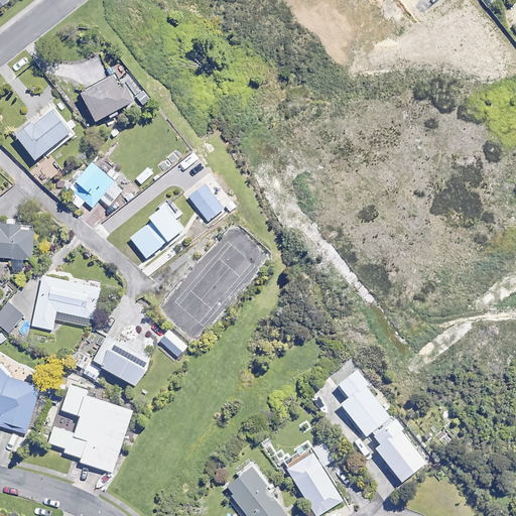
[(120,91),(114,78),(81,94),(95,122),(132,103),(125,88),(120,91)]
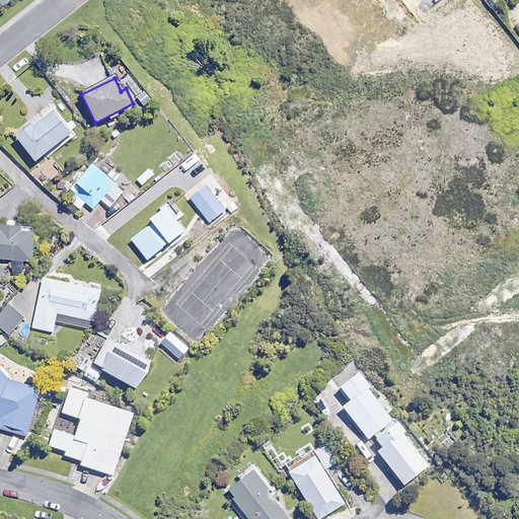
[(74,137),(55,110),(18,137),(35,160),(65,139),(66,142),(74,137)]
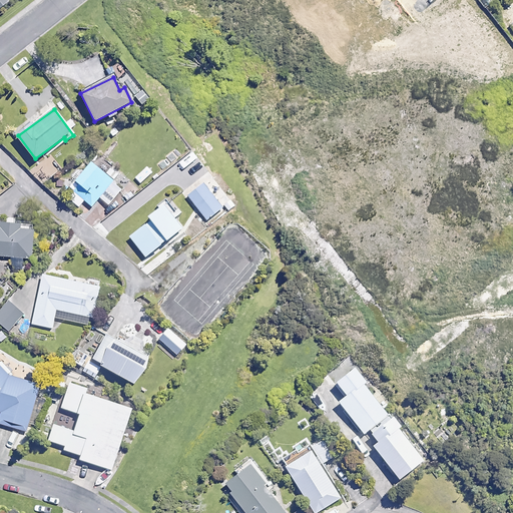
[(122,189),(91,162),(75,180),(80,185),(69,197),(79,206),(85,200),(92,206),(99,197),(108,205),(122,189)]
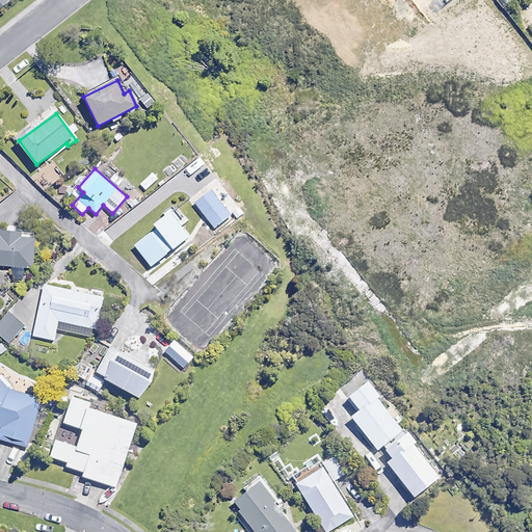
[(231,215),(211,190),(194,204),(214,229),(231,215)]
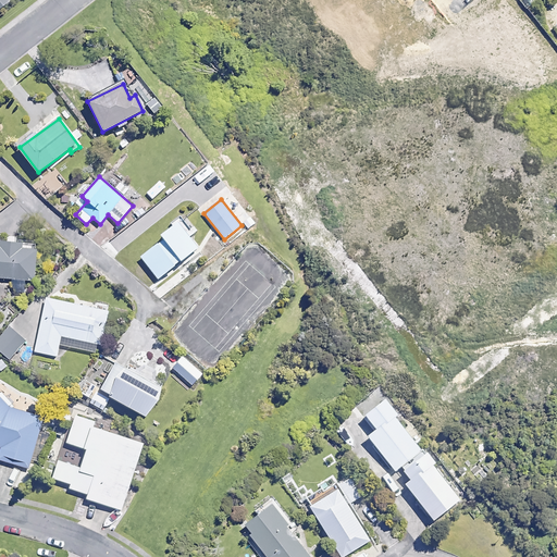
[(195,233),(183,218),(160,235),(163,238),(140,257),(158,279),(198,248),(189,237),(195,233)]
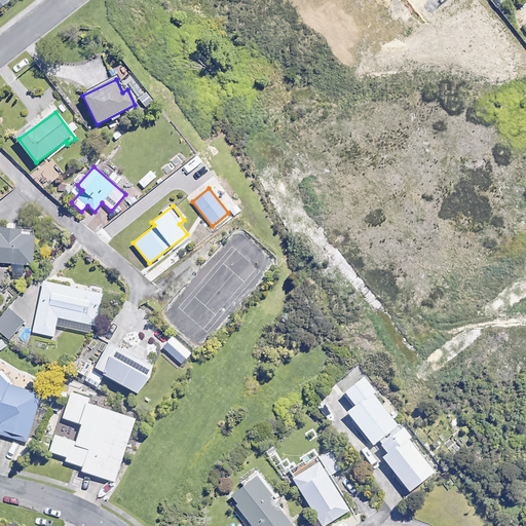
[(9,229),(9,233),(0,232),(0,262),(13,263),(12,275),(23,276),(24,263),(32,264),(35,236),(20,235),(21,230),(9,229)]
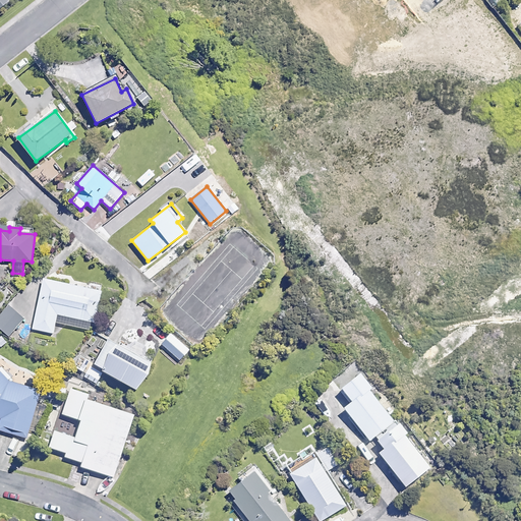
[(102,291),(44,279),(33,329),(53,334),(58,314),(95,323),(102,291)]
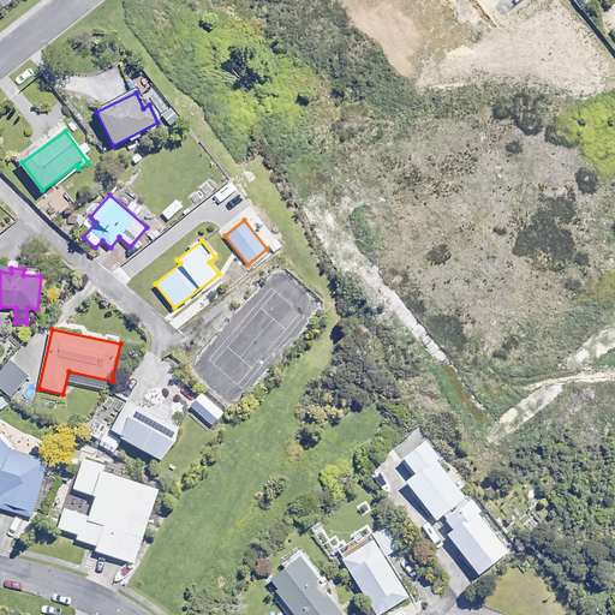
[(29,377),(11,362),(0,372),(0,389),(10,399),(29,377)]
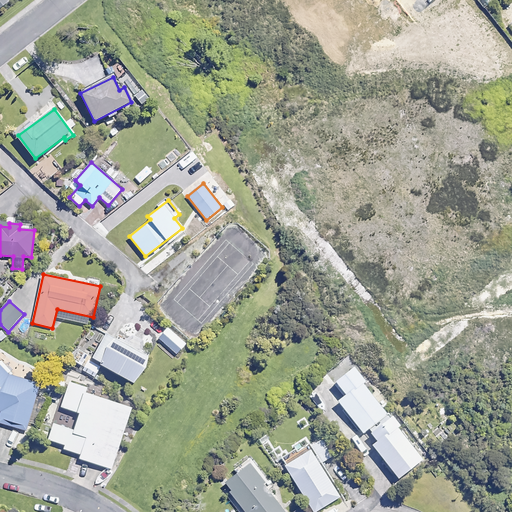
[(149,356),(112,337),(98,364),(135,383),(149,356)]
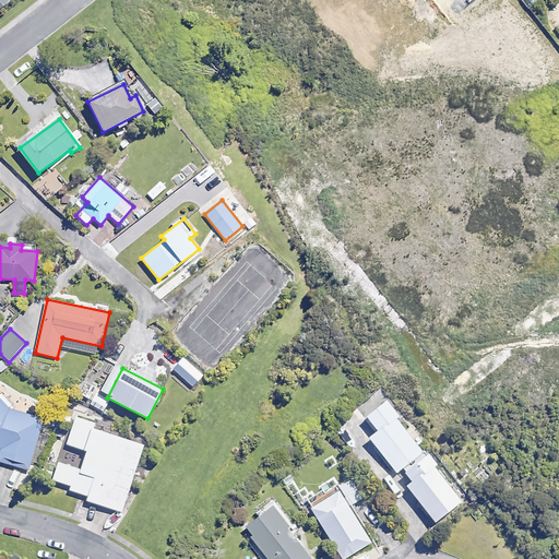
[(94,392),(87,402),(104,413),(110,402),(94,392)]
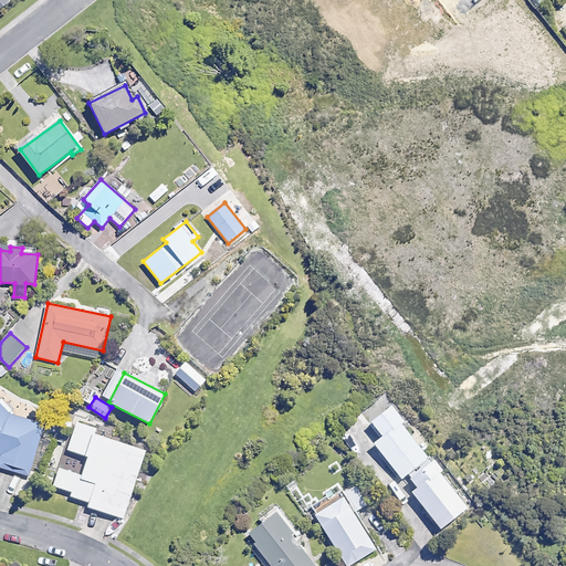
[(0,400),(0,453),(1,454),(0,459),(0,467),(29,475),(44,425),(8,412),(12,409),(2,399),(0,400)]
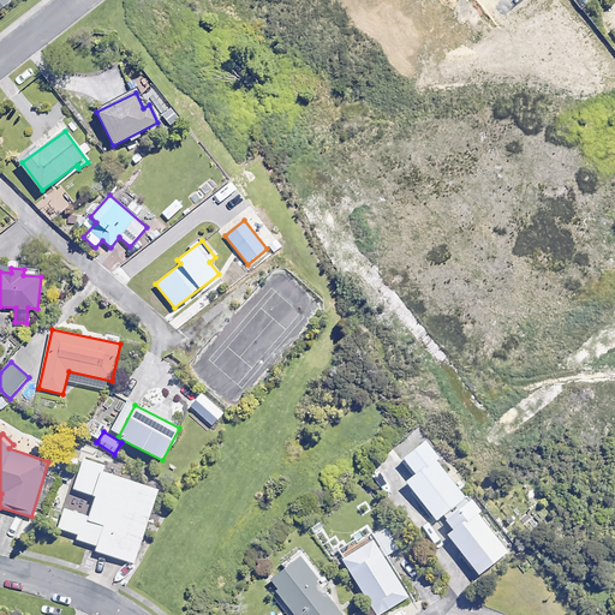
[(439,458),(425,441),(401,459),(415,475),(406,482),(435,520),(465,499),(435,460),(439,458)]
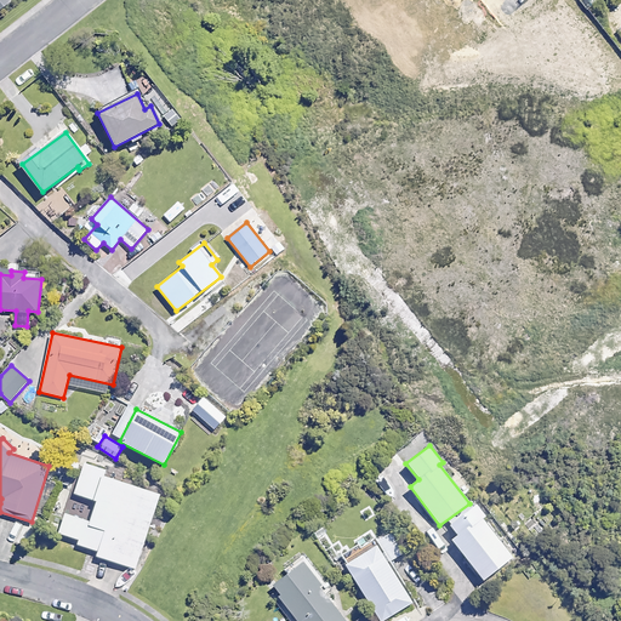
[(83,467),(66,513),(60,534),(79,540),(78,545),(98,551),(97,556),(136,569),(160,494),(104,476),(107,471),(84,463),(83,467)]
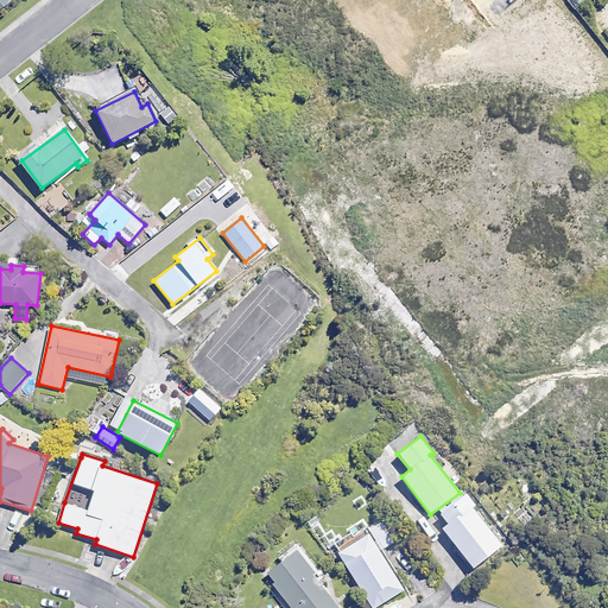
[(474,505),(466,493),(439,513),(448,524),(443,527),(473,568),(501,546),(472,507),(474,505)]
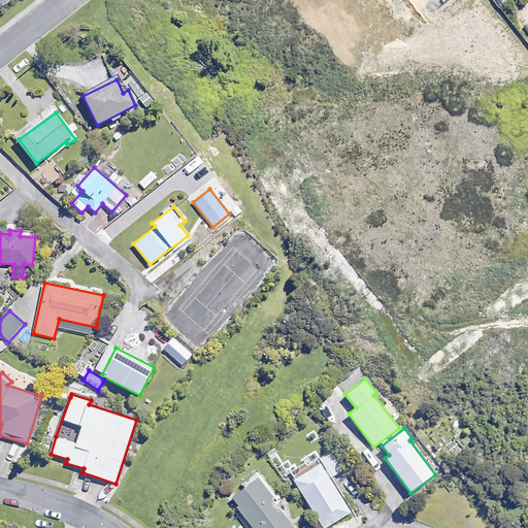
[(345,469),(333,450),(320,458),(333,477),(345,469)]
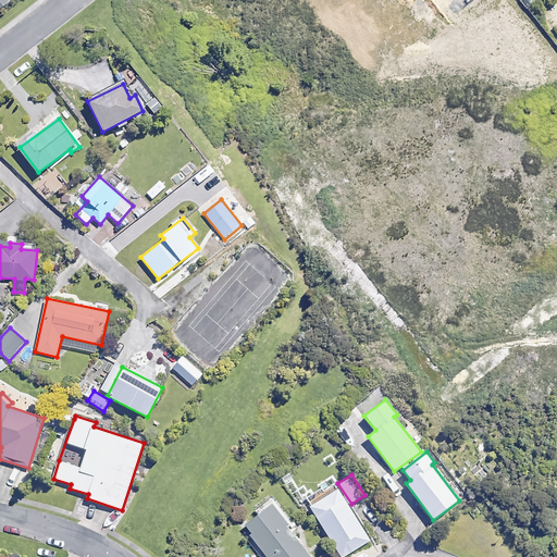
[(343,556),(370,540),(336,487),(308,506),(341,556),(343,556)]
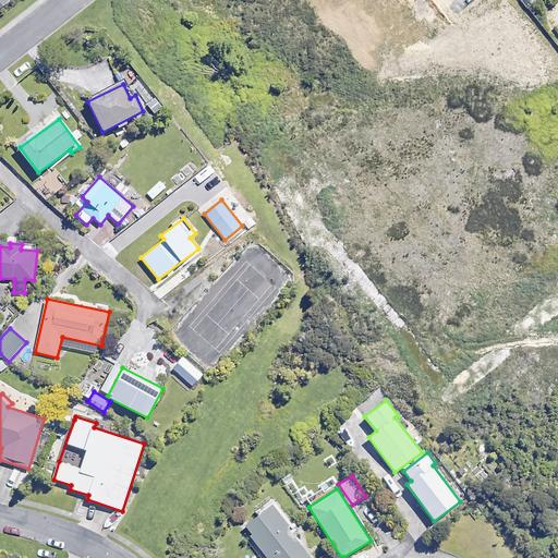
[(311,557),(270,506),(243,526),(267,557),(311,557)]
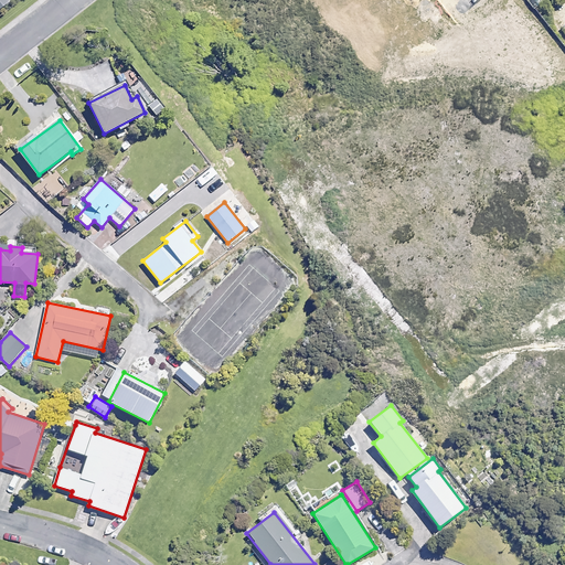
All buildings are outlined.
